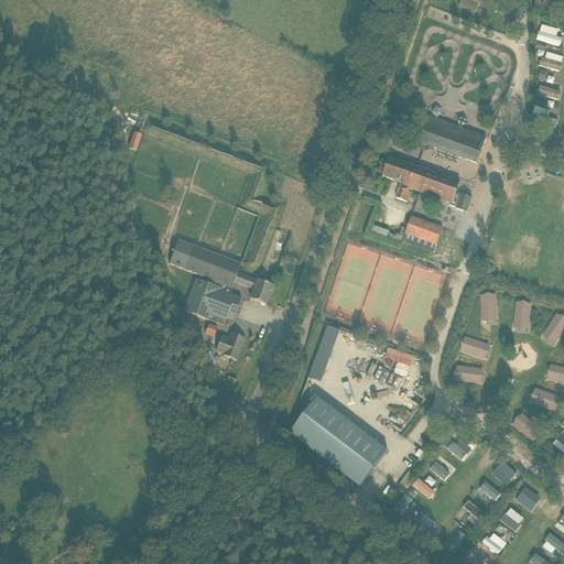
[(473,12),(476,3),(465,0),(459,0),(457,7),(473,12)]
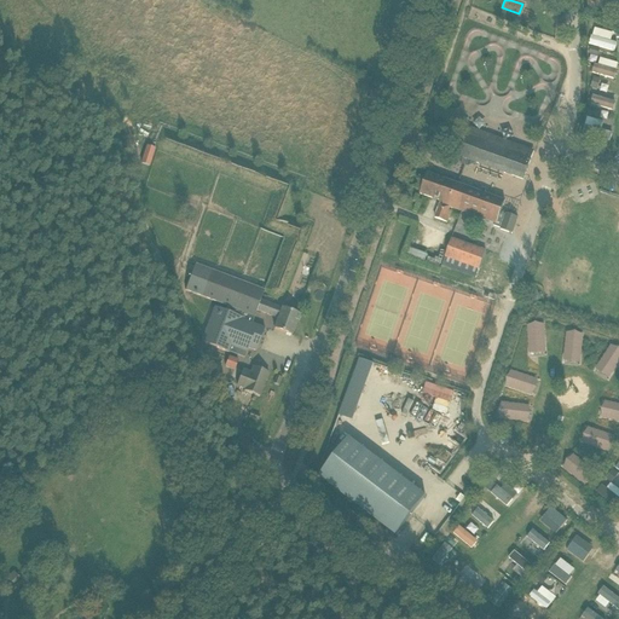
[(613,52),(617,44),(609,41),(612,33),(594,27),(589,44),(613,52)]
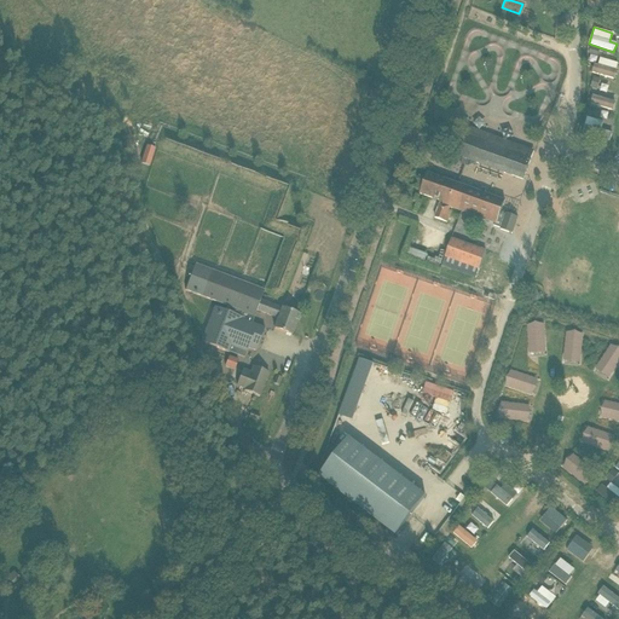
[(611,109),(612,102),(596,97),(595,100),(599,102),(597,106),(611,109)]
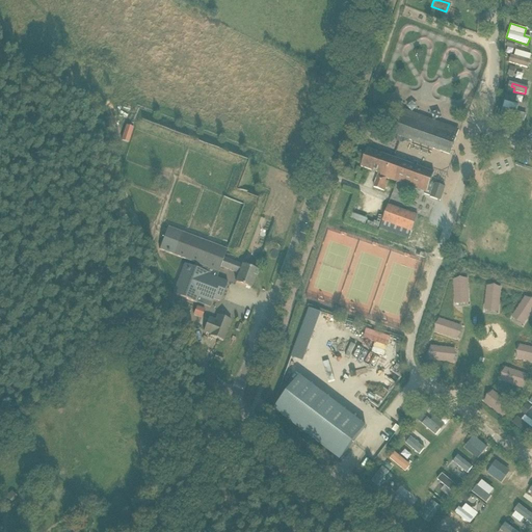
[(369,184),(354,227),(426,250),(429,242),(437,245),(449,211),(433,206),(458,131),(404,112),(407,104),(393,99),(390,107),(387,106),(376,137),(397,144),(393,158),(387,176),(384,175),(380,187),(374,185),(369,184)]
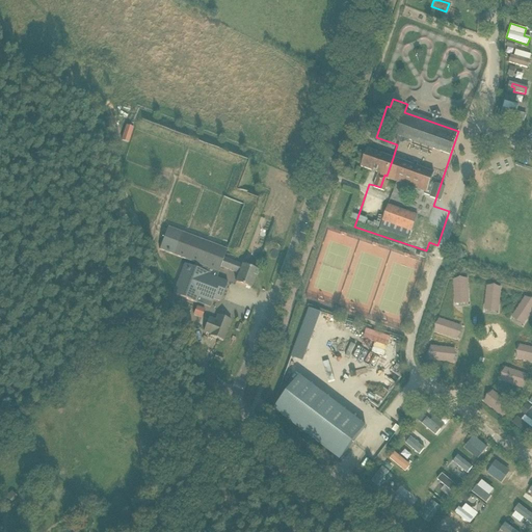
[(527,113),(516,110),(519,104),(503,100),(499,113),(525,121),(527,113)]
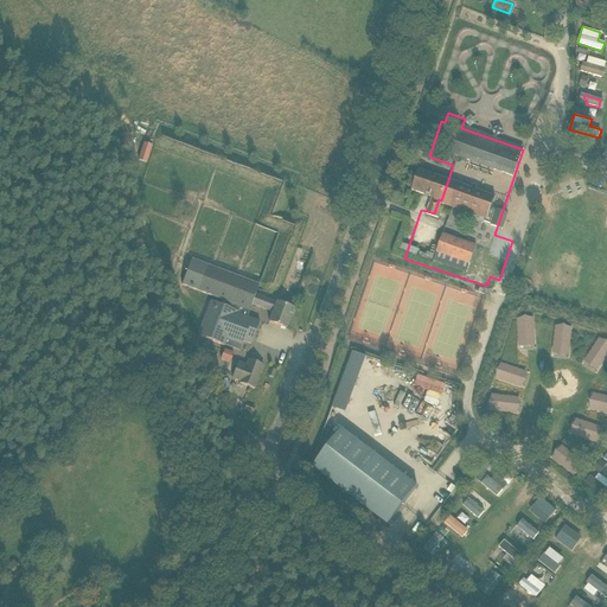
[(144,144),(139,161),(146,164),(151,146),(144,144)]
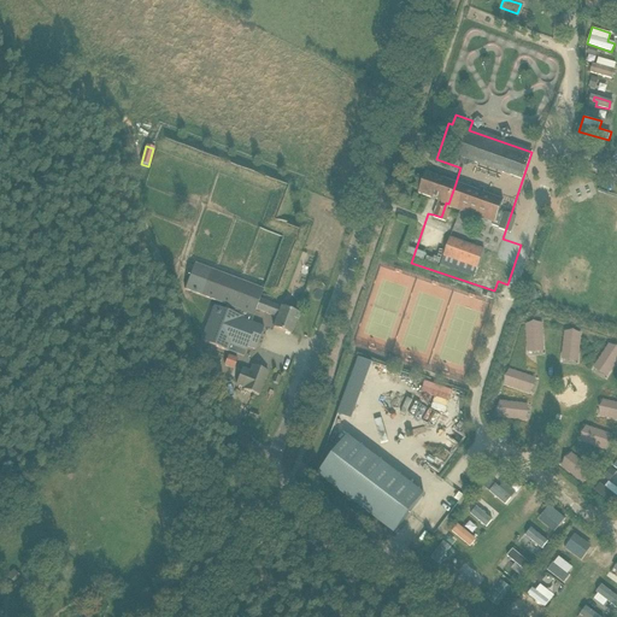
[(419,171),(413,192),(439,200),(434,215),(441,217),(446,203),(448,204),(456,183),(419,171)]
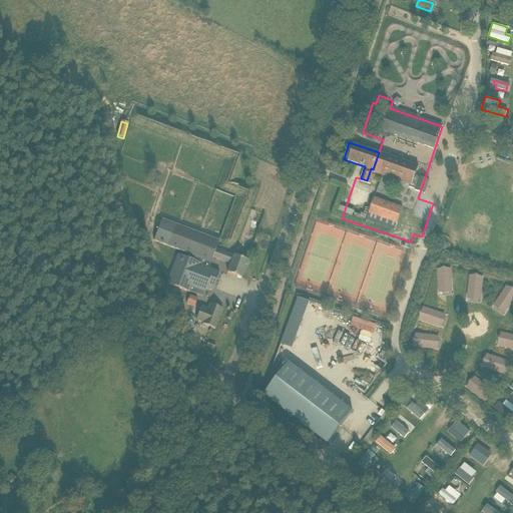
[(162,219),(154,240),(167,245),(188,254),(187,257),(187,259),(185,258),(177,254),(166,284),(189,293),(189,292),(202,297),(205,289),(210,291),(211,291),(219,272),(218,271),(207,267),(209,262),(211,262),(212,257),(230,264),(227,273),(241,279),(247,262),(238,258),(233,255),(233,257),(225,252),(215,249),(218,241),(175,224),(162,219)]
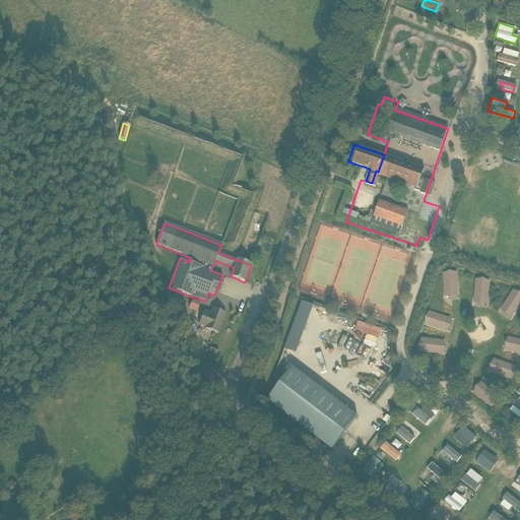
[(441,271),(442,297),(456,296),(456,270),(441,271)]
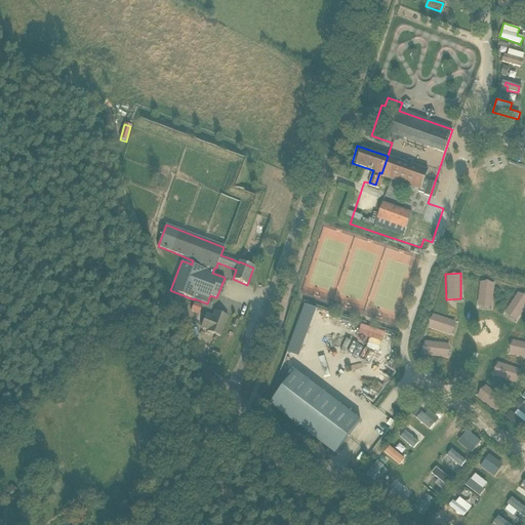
[(476,306),(491,307),(492,282),(478,281),(476,306)]
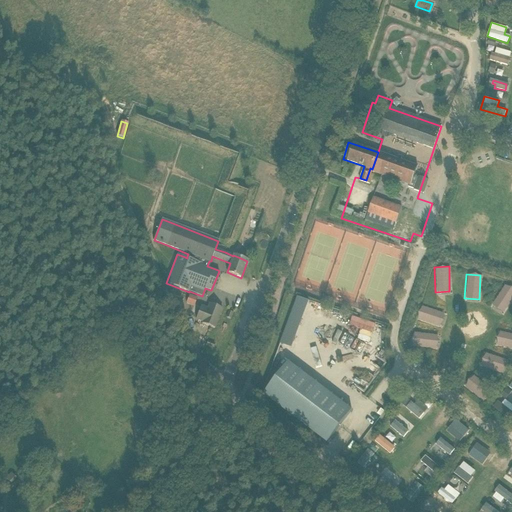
[(502,313),(511,296),(511,290),(503,284),(489,305),(502,313)]
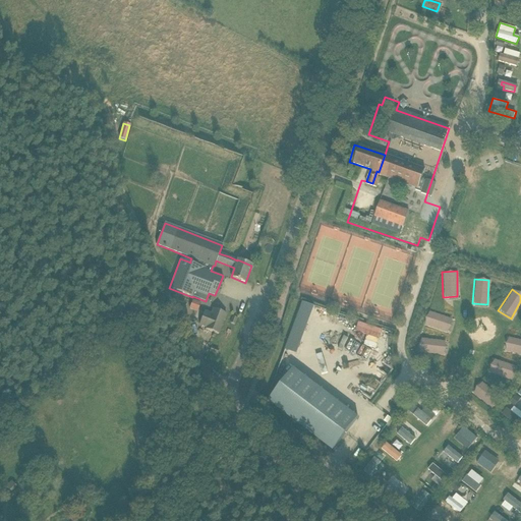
[(192,300),(189,308),(197,311),(200,303),(192,300)]
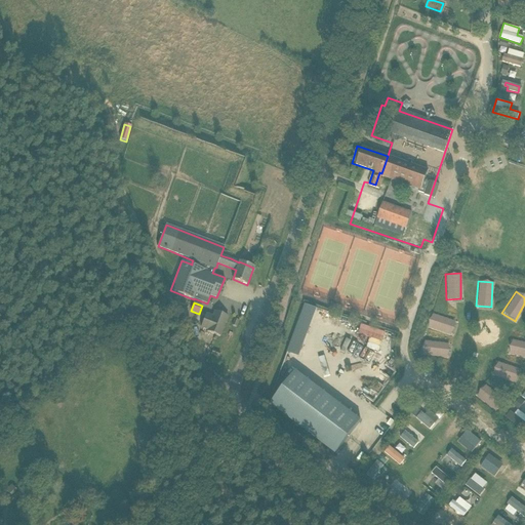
[(306,304),(300,316),(312,320),(317,308),(306,304)]
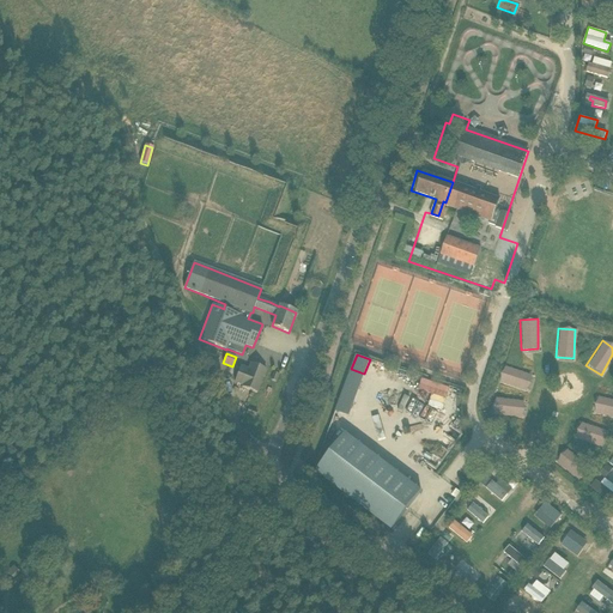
[(240,368),(235,382),(242,386),(242,388),(256,393),(266,369),(252,364),(248,370),(240,368)]
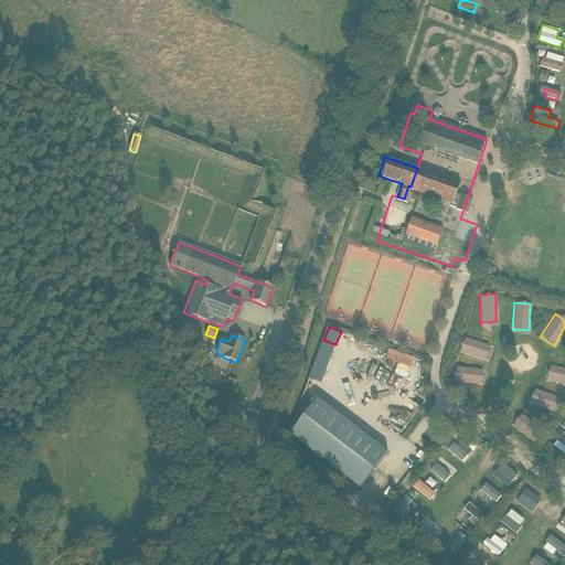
[(458,351),(483,360),(489,345),(462,337),(458,351)]
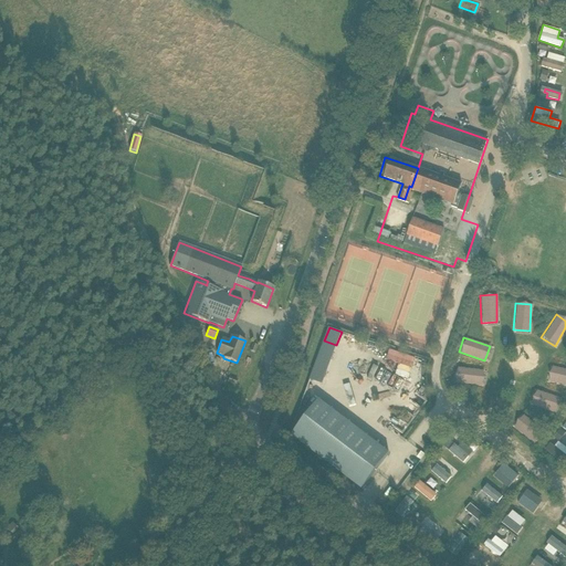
[(383,359),(409,368),(412,357),(386,348),(383,359)]
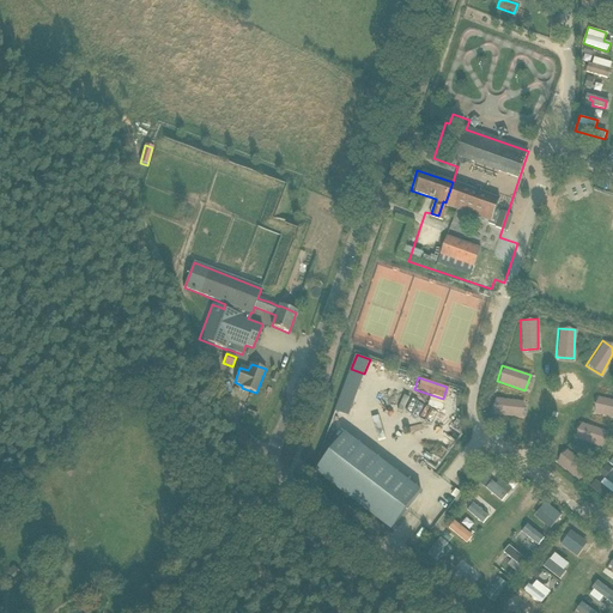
[(612,400),(595,395),(590,412),(612,418),(612,400)]
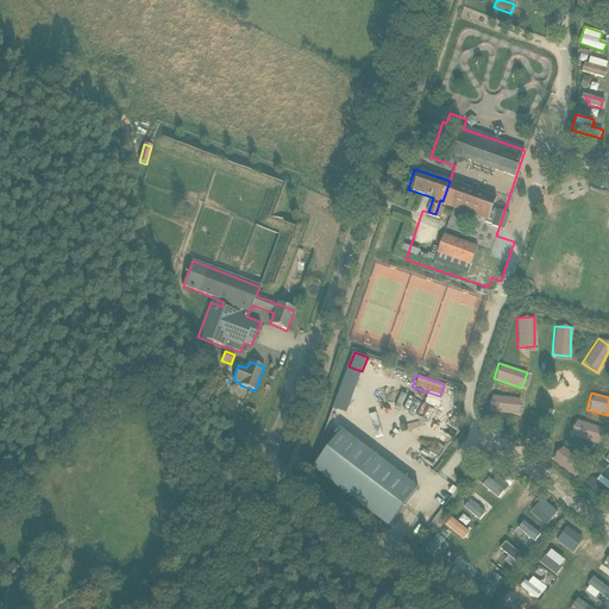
[(489,396),(488,413),(518,414),(518,397),(489,396)]
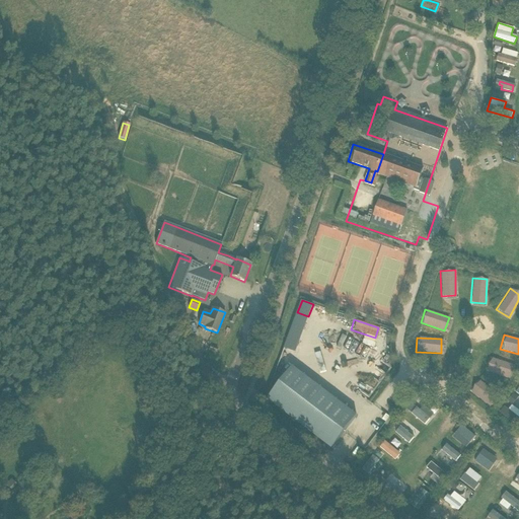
[(490,357),(485,370),(510,379),(515,365),(490,357)]
